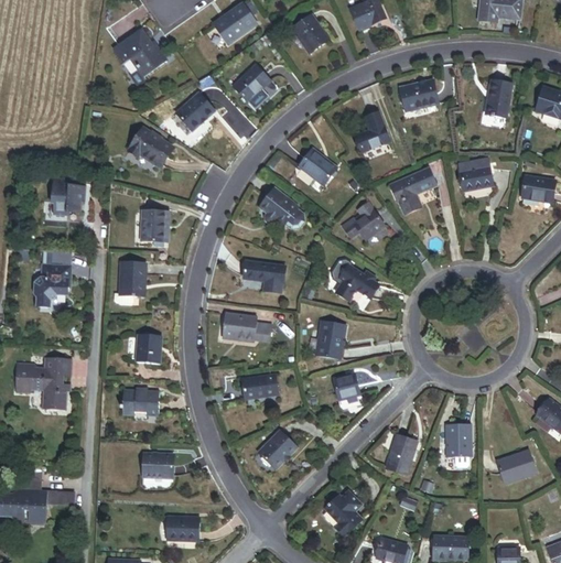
[(247,0),(241,3),(249,14),(255,11),(247,0)]
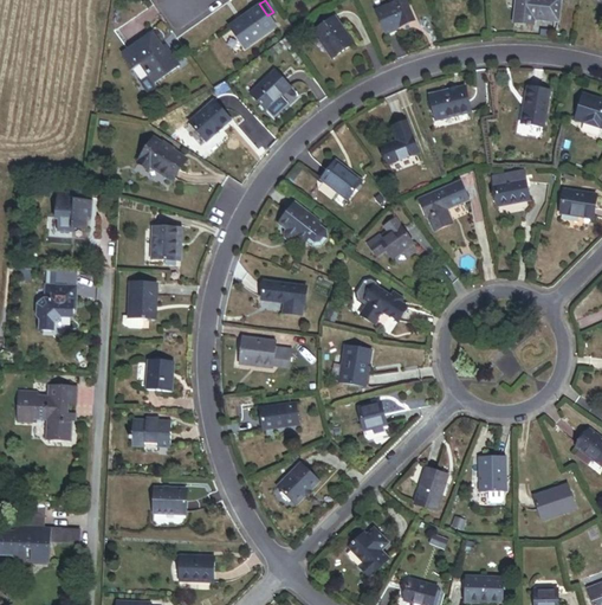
[(384,31),(413,19),(403,0),(396,0),(390,2),(375,10),(384,31)]
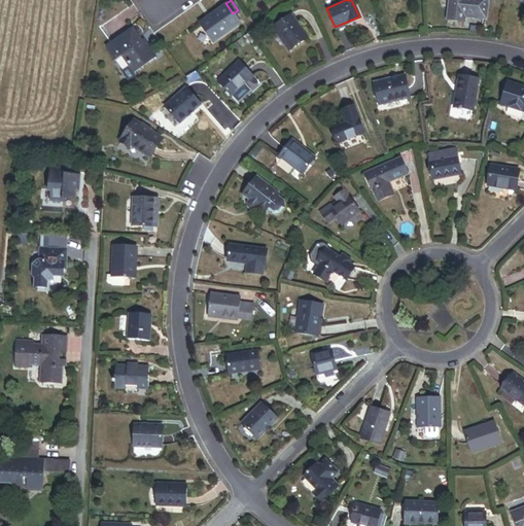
[(462,15),(484,18),(485,0),(447,0),(445,18),(462,20),(462,15)]
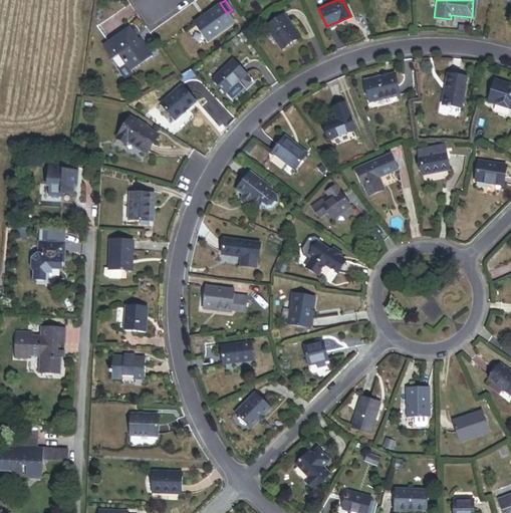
[(194,21),(206,38),(232,21),(227,13),(220,3),(194,21)]
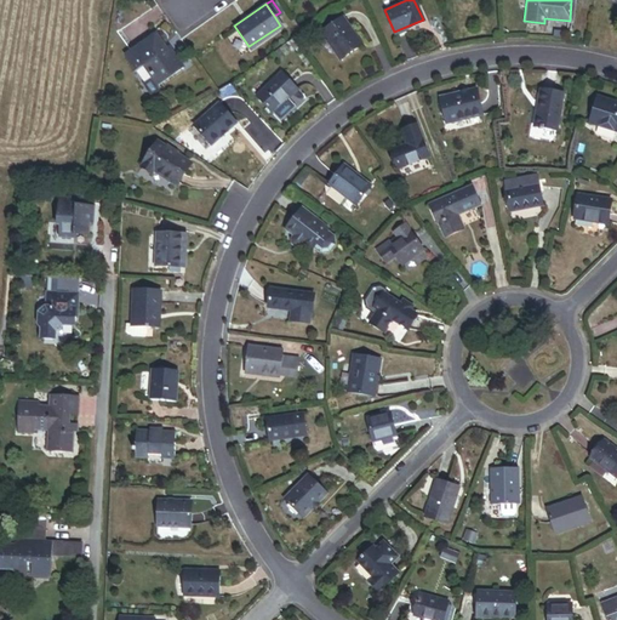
[(340,57),(360,44),(342,16),(321,29),(327,38),(325,39),(332,50),(333,49),(340,57)]
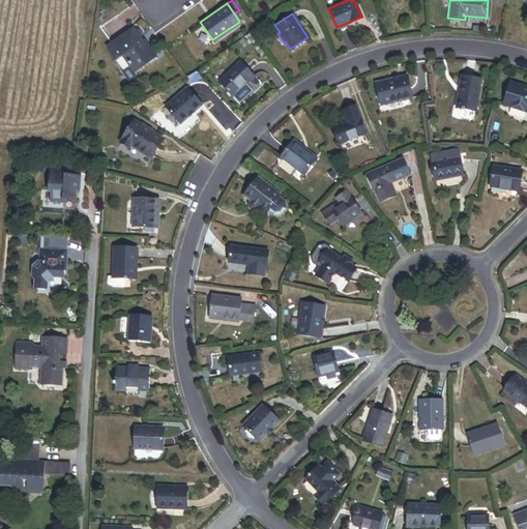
[(143,41),(140,43),(137,39),(128,28),(103,46),(112,58),(119,53),(132,69),(152,55),(143,41)]
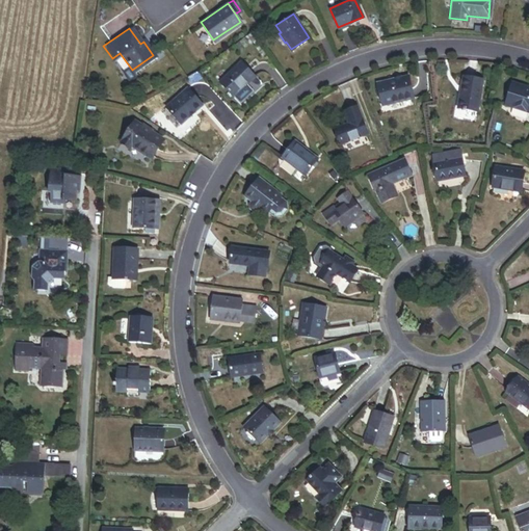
[(219,81),(233,96),(256,75),(242,60),(219,81)]
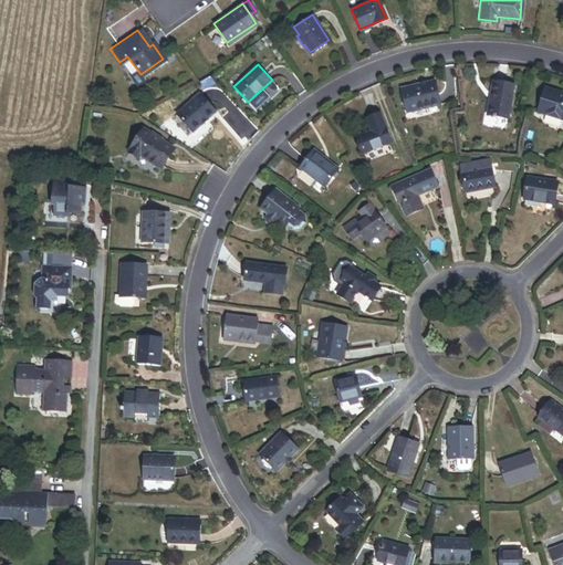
[(482,113),(503,116),(509,82),(488,79),(482,113)]
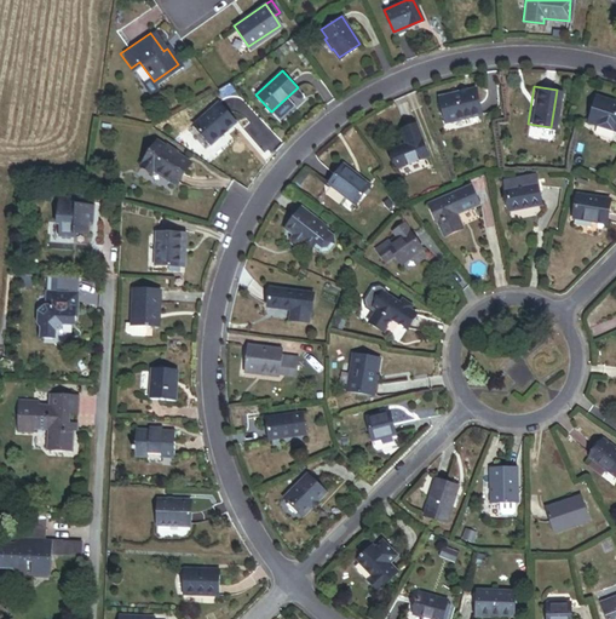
[(445,121),(477,113),(471,87),(438,96),(445,121)]
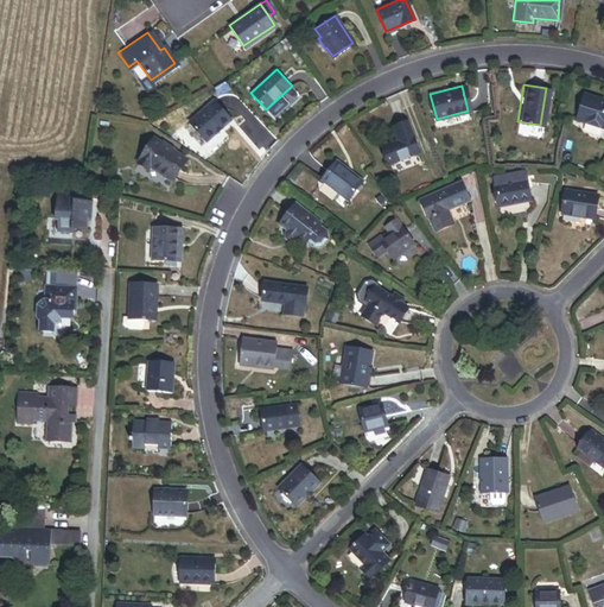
[(572,118),(603,126),(603,101),(579,94),(572,118)]
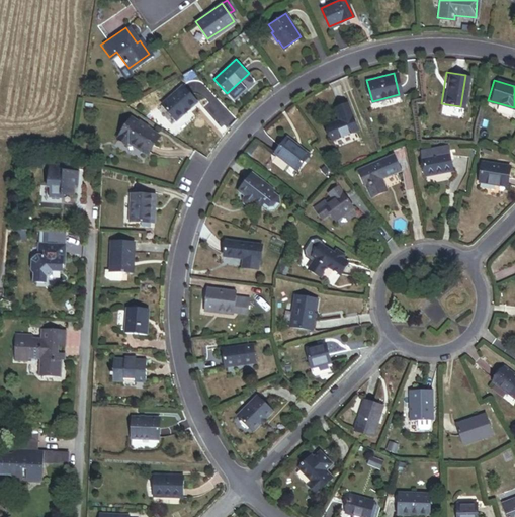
[(174,117),(195,99),(181,83),(161,101),(174,117)]
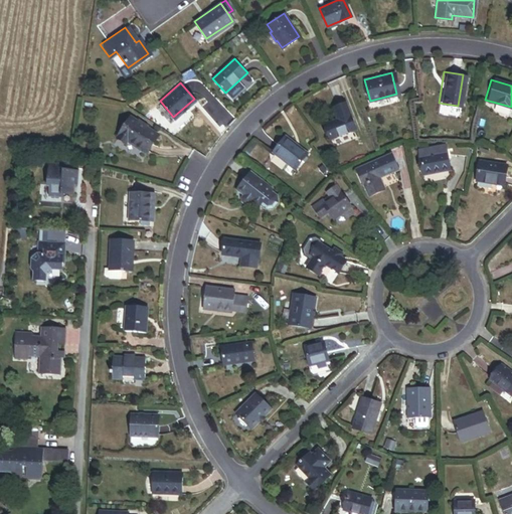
[(329,141),(353,131),(347,116),(323,125),(329,141)]
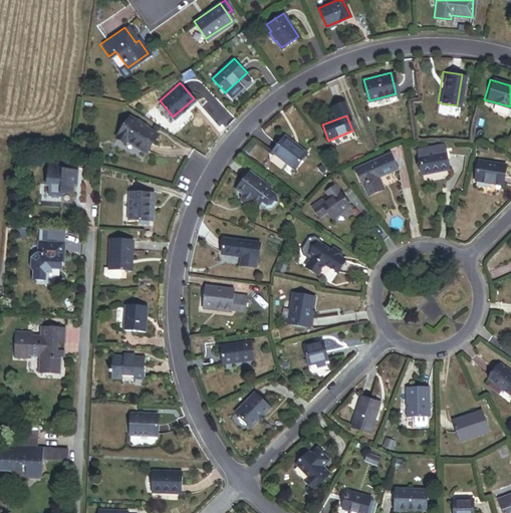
[(146,152),(158,134),(131,116),(117,137),(126,142),(128,140),(146,152)]
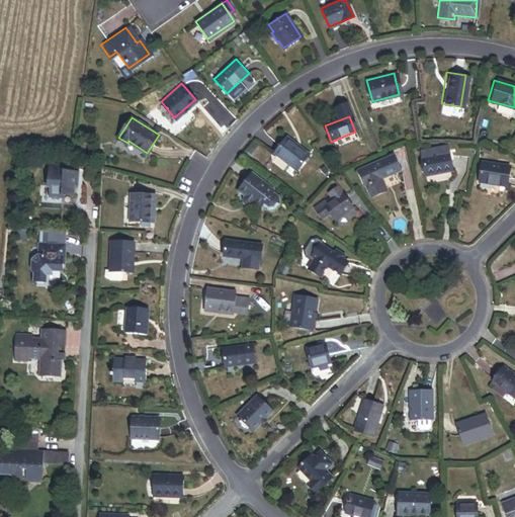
[(274,153),(296,170),(309,155),(286,138),(274,153)]
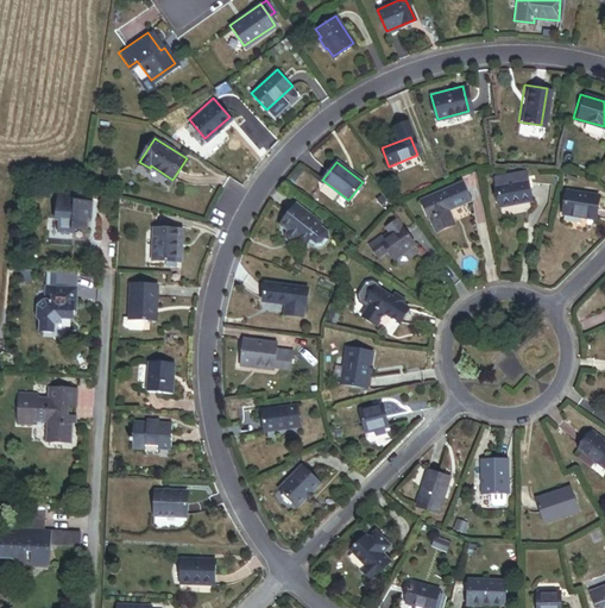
[(378,174),(372,167),(364,173),(370,180),(378,174)]
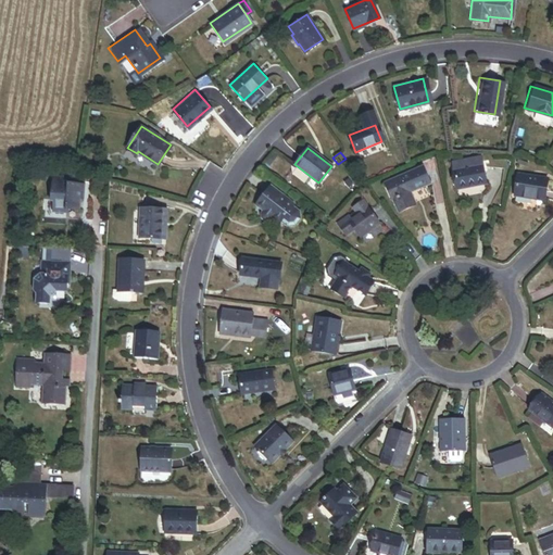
[(485,184),(479,155),(448,161),(453,190),(485,184)]
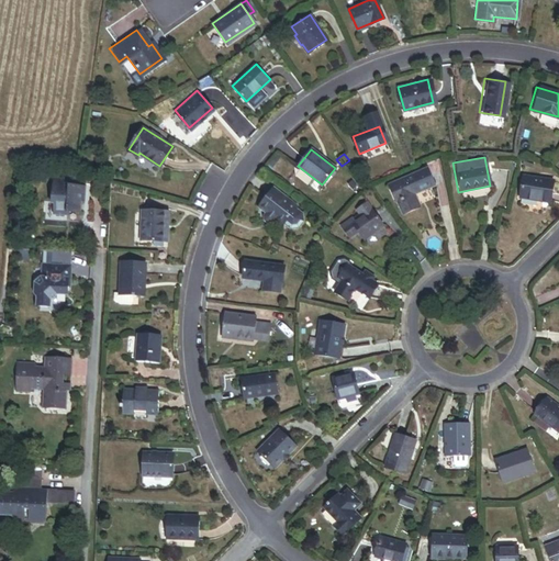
[(399,211),(415,204),(410,193),(429,184),(422,169),(388,184),(399,211)]
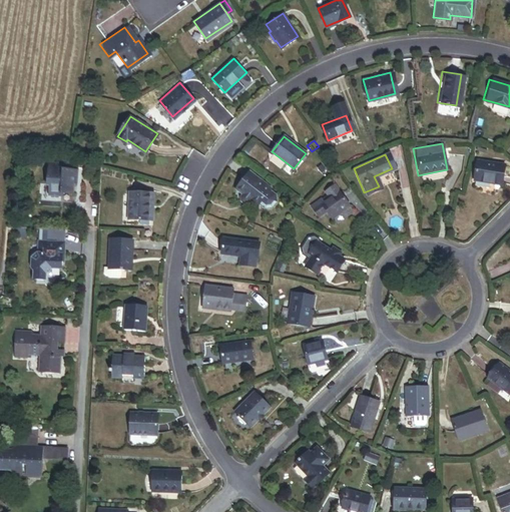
[(472,177),(499,181),(502,162),(475,158),(472,177)]
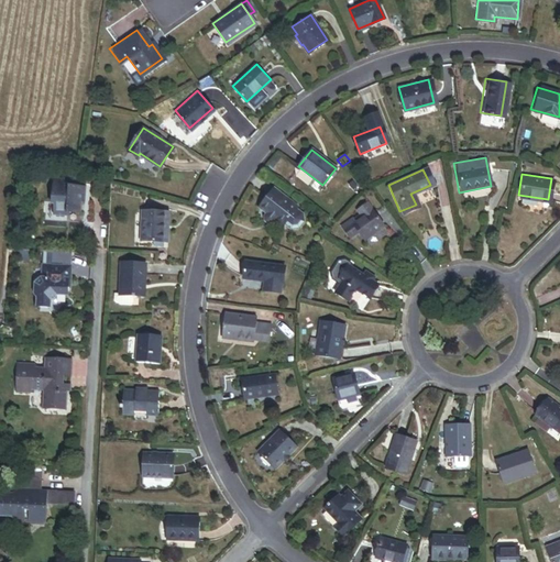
[(57,205),(56,213),(68,215),(68,212),(83,213),(84,201),(87,201),(88,187),(75,186),(76,179),(56,178),(54,205),(57,205)]
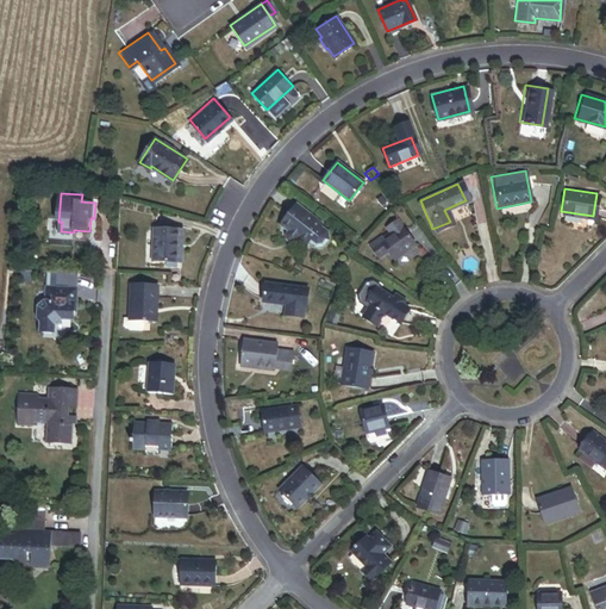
[(297,237),(304,243),(317,225),(319,223),(294,204),(279,224),(286,229),(285,232),(285,237),(288,241),(293,241),(297,237)]
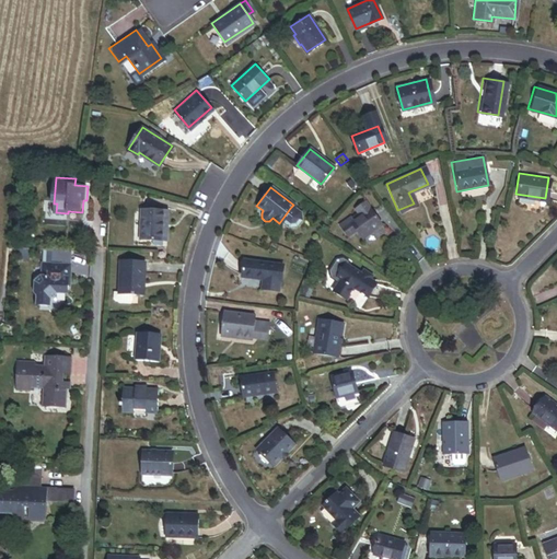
[(347,223),(367,209),(359,199),(347,208),(350,212),(345,217),(344,216),(332,223),(341,236),(351,229),(347,223)]
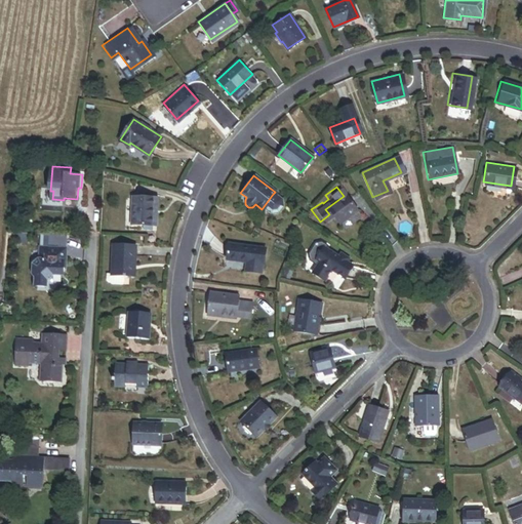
[(372,197),(374,200),(389,193),(388,191),(372,197)]
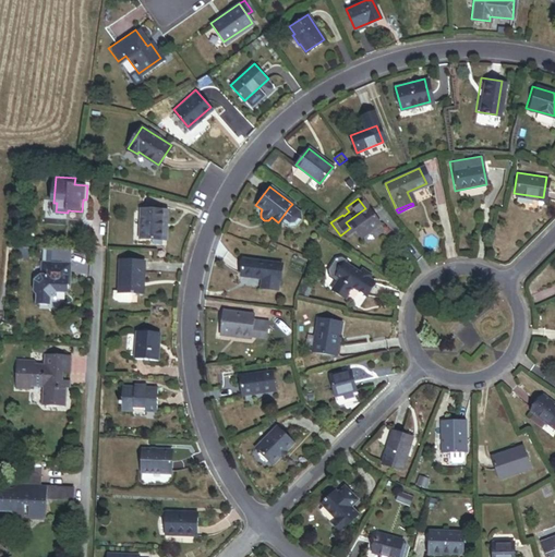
[(290,206),(278,222),(285,227),(292,226),(298,219),(297,212),(290,206)]
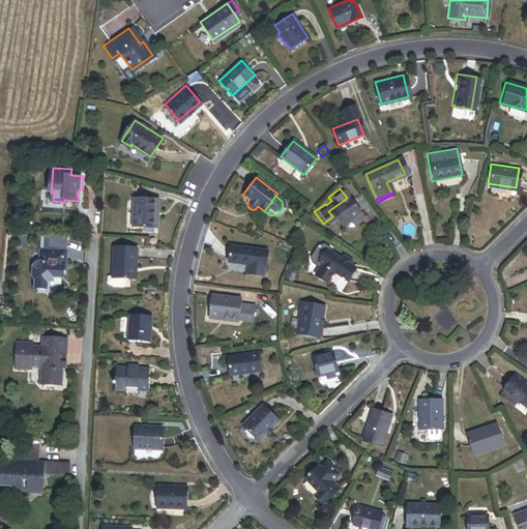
[(155,228),(157,199),(136,198),(134,226),(144,227),(155,228)]
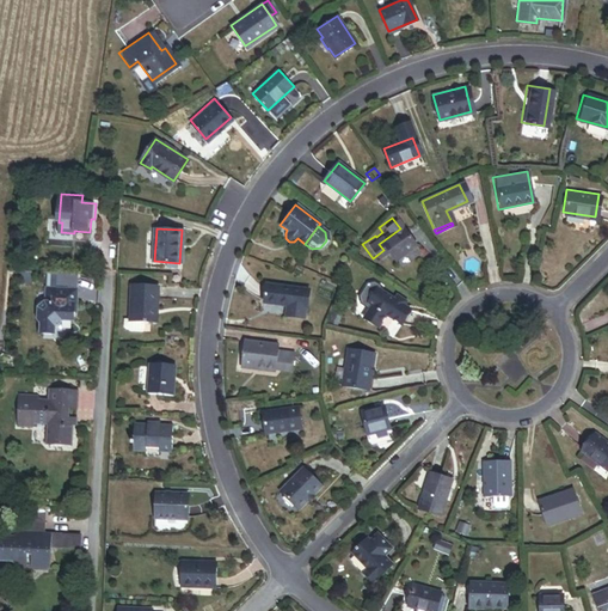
[(391,261),(412,245),(400,228),(379,244),(384,250),(391,261)]
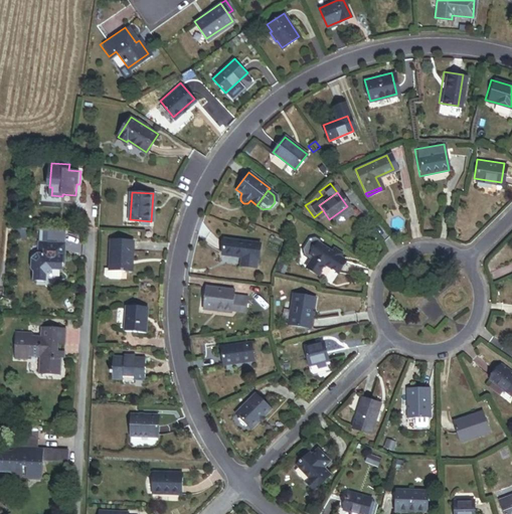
[(64,223),(37,222),(37,231),(64,232),(64,223)]
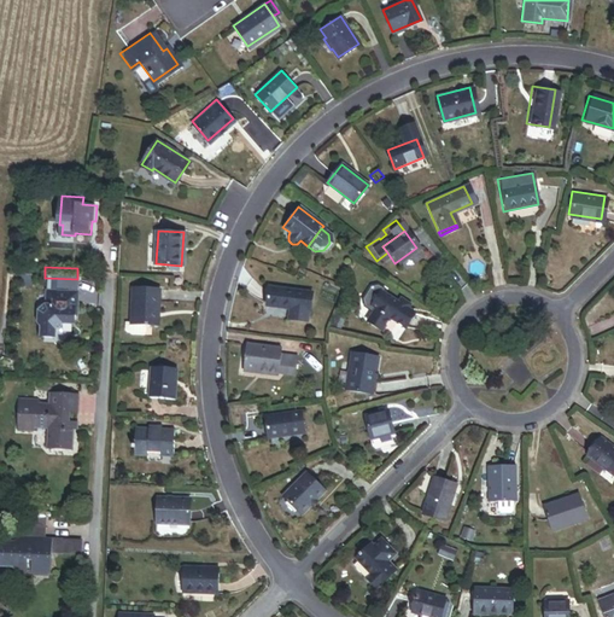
[(77,283),(45,280),(44,295),(35,300),(35,313),(39,315),(37,327),(53,329),(54,320),(62,314),(72,315),(74,300),(76,300),(77,283)]
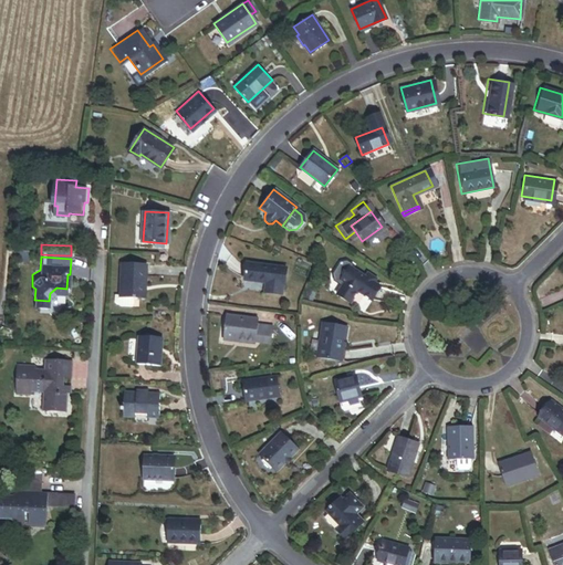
[(128,295),(141,296),(144,264),(120,262),(117,293),(117,295),(128,295)]
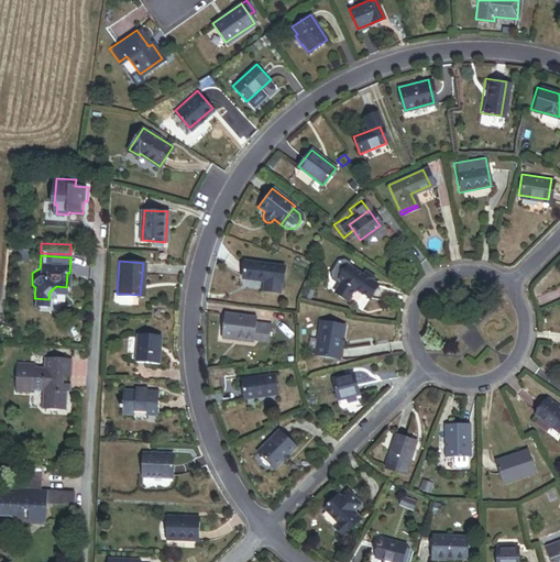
[(278,283),(280,283),(283,266),(243,261),(241,277),(262,281),(261,289),(277,291),(278,283)]
